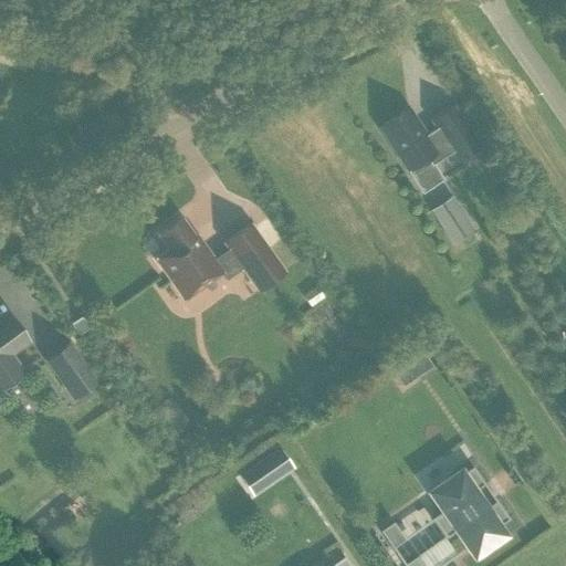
[(478,147),(451,106),(431,119),(436,127),(425,135),(407,108),(378,127),(408,171),(426,159),(430,166),(452,152),(458,160),(478,147)]
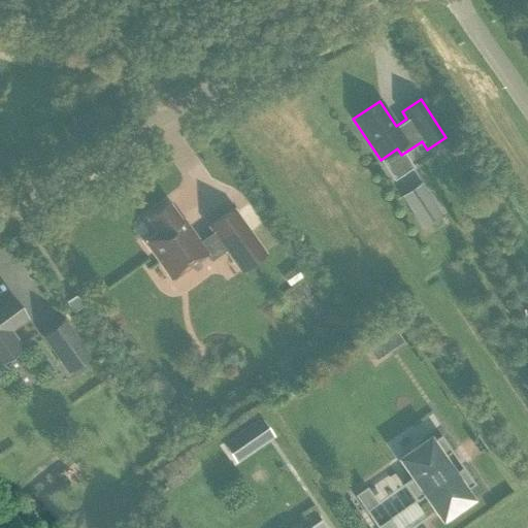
[(147,219),(158,233),(145,242),(171,278),(205,255),(210,261),(225,251),(240,272),(265,254),(234,209),(208,227),(212,233),(198,242),(190,231),(188,232),(168,204),(147,219)]
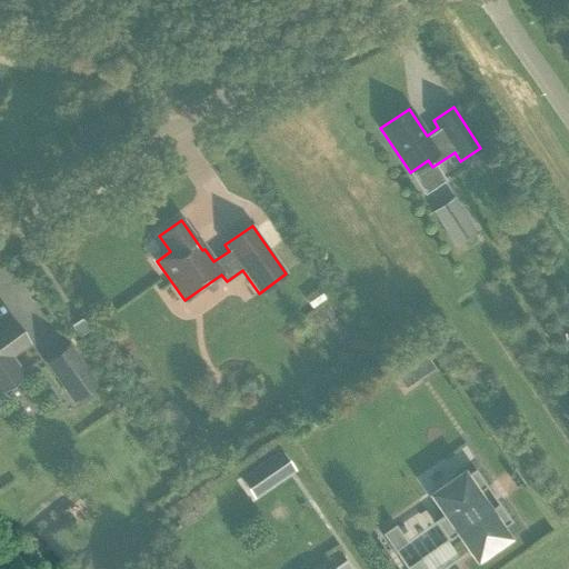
[(0,380),(17,369),(8,356),(27,343),(9,318),(0,323),(0,380)]
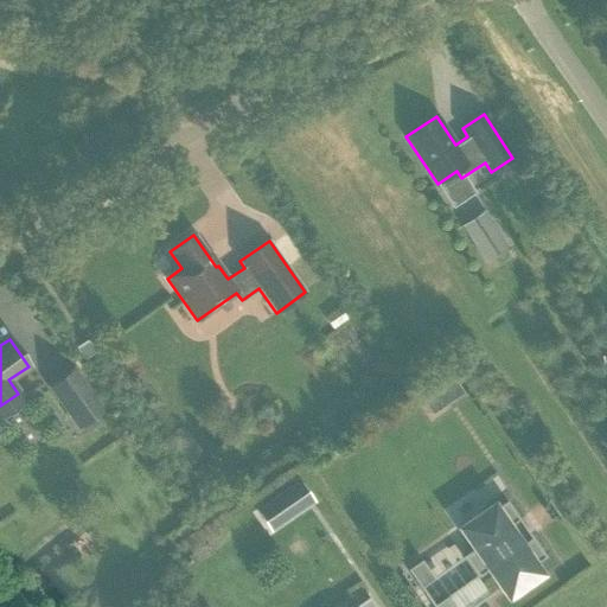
[(83,359),(94,352),(87,340),(75,347),(83,359)]
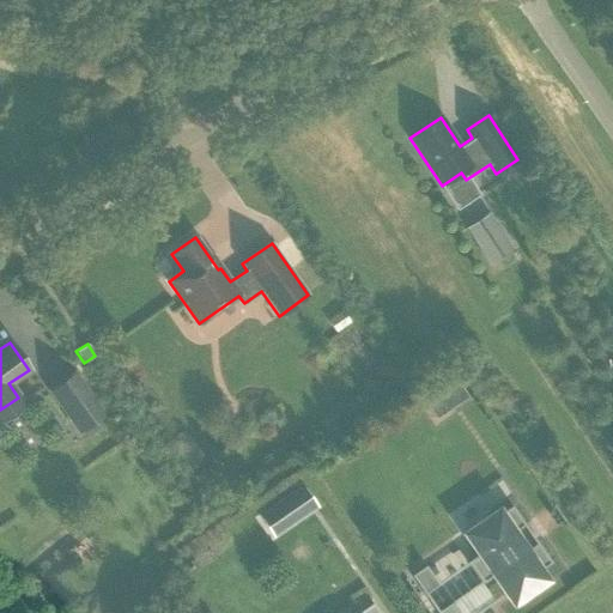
[(451,407),(467,396),(456,381),(441,392),(451,407)]
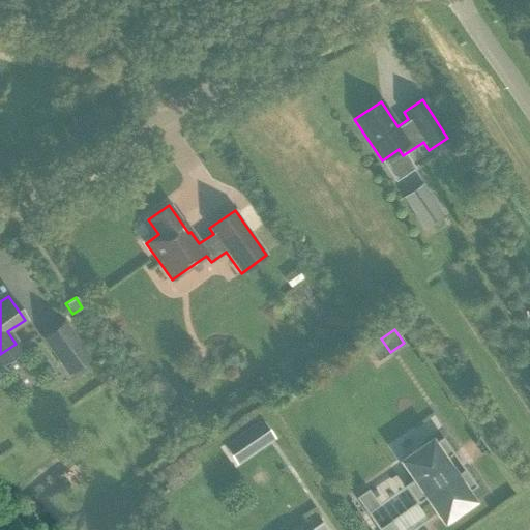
[(75,378),(91,366),(87,362),(71,374),(75,378)]
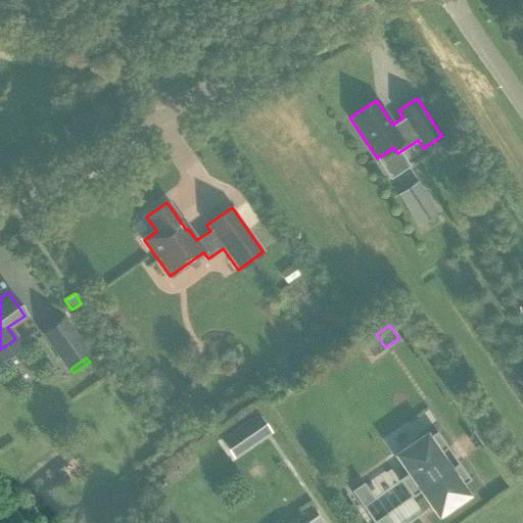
[(271,433),(256,413),(232,430),(246,449),(271,433)]
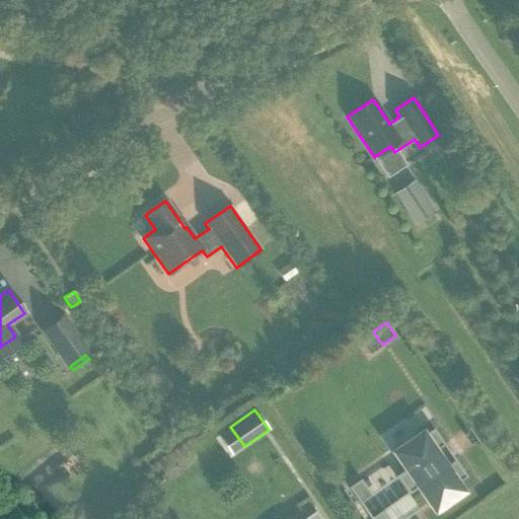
[(443,443),(432,428),(421,435),(421,434),(394,452),(406,469),(395,476),(408,493),(418,486),(429,501),(443,491),(448,498),(459,490),(454,484),(465,475),(453,458),(443,466),(432,451),(443,443)]
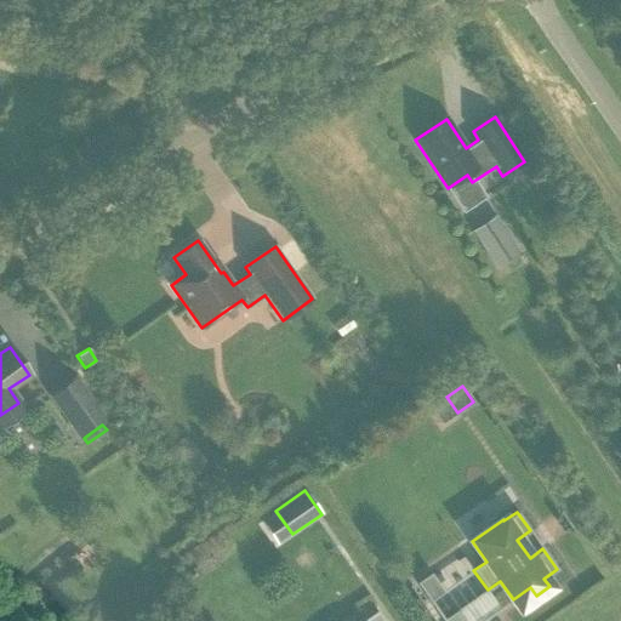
[(428,602),(443,591),(429,573),(415,582),(428,602)]
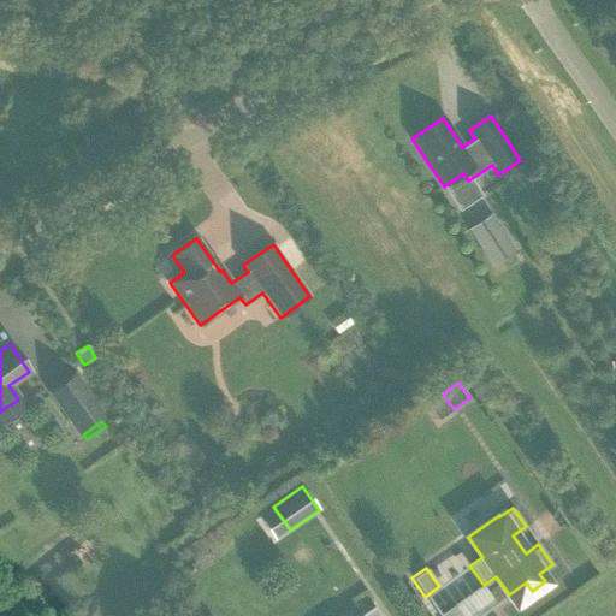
[(438,615),(460,615),(451,605),(437,615),(438,615)]
